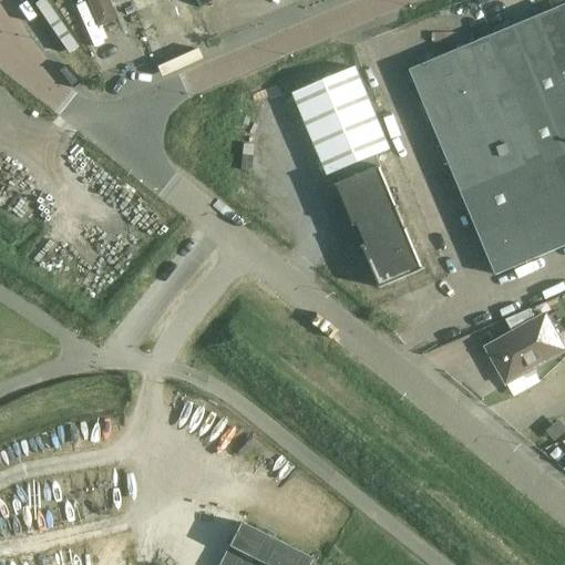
[(85,0),(96,24),(113,18),(110,8),(105,0),(85,0)]
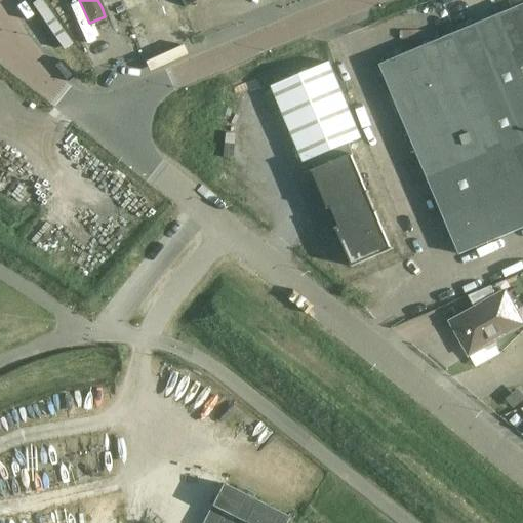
[(522,226),(522,2),(377,64),(457,253),(522,226)]
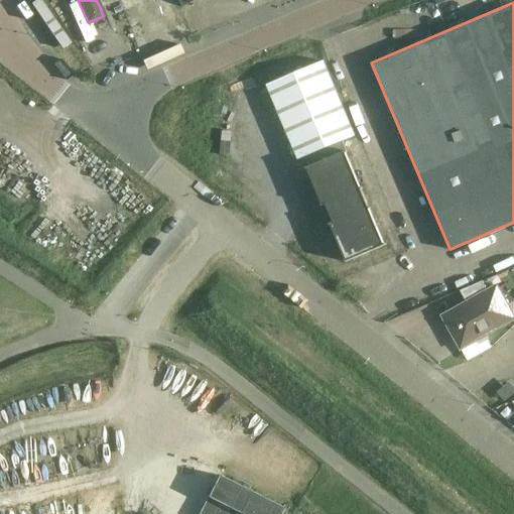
[(159,58),(172,51),(166,40),(153,47),(159,58)]
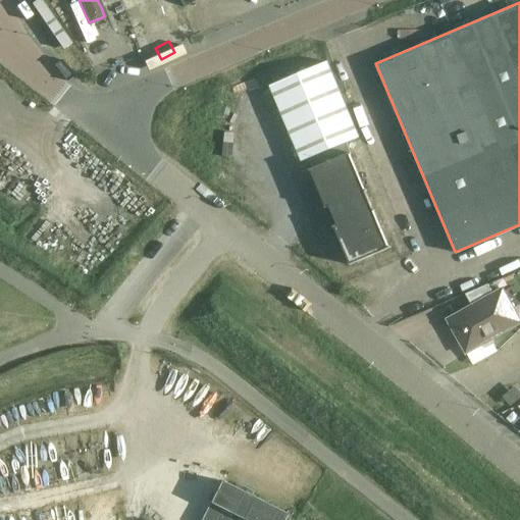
[(312,167),(349,152),(361,147),(325,61),(268,85),(300,160),(307,157),(312,167)]
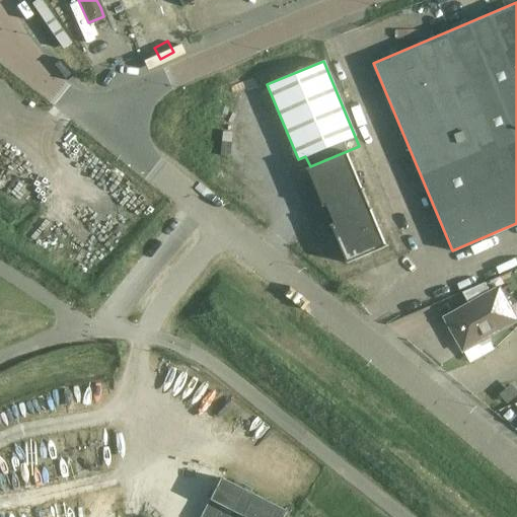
[(347,151),(310,166),(306,168),(307,170),(308,169),(322,205),(319,206),(320,208),(325,205),(333,223),(327,225),(328,227),(330,226),(346,261),(345,262),(346,263),(386,245),(385,244),(384,244),(370,210),(371,209),(370,208),(369,208),(362,190),(363,190),(362,188),(361,188),(346,153),(347,152),(347,151)]
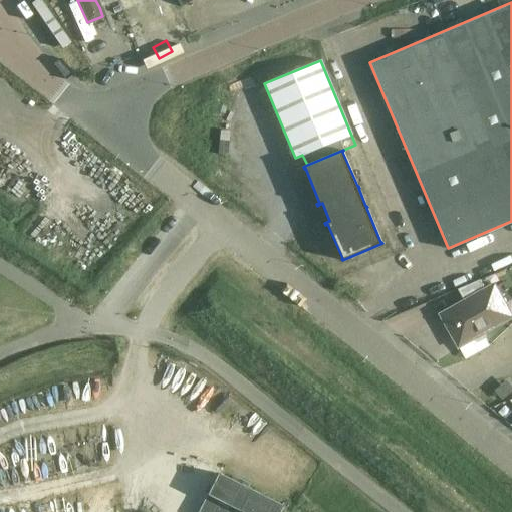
[(438,314),(447,329),(457,347),(472,339),(476,341),(484,337),(484,332),(511,317),(493,283),(484,288),(479,279),(456,289),(463,300),(438,314)]
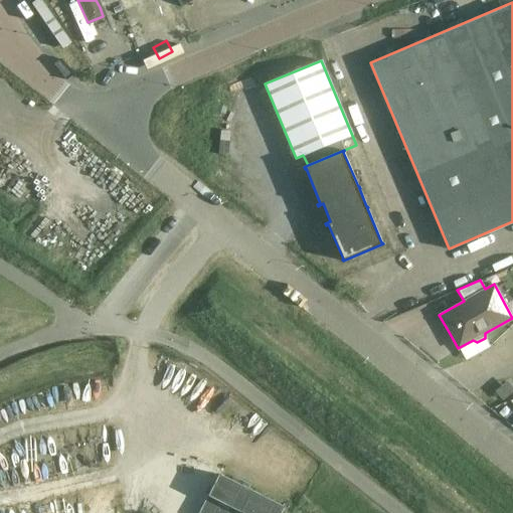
[(278,512),(282,506),(216,473),(195,512),(278,512)]
